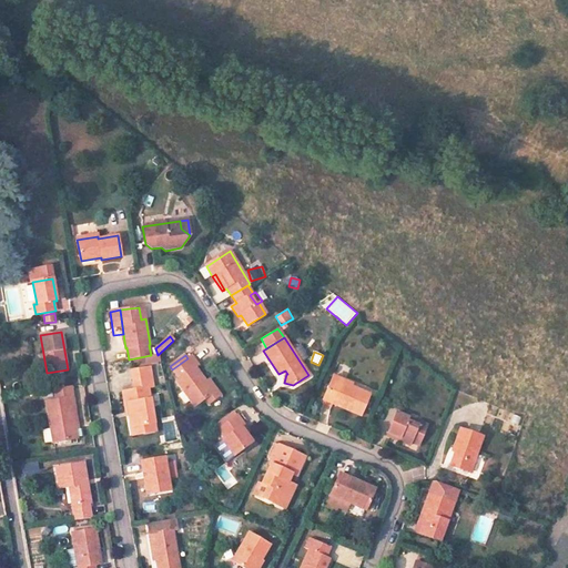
[(203,399),(213,393),(206,383),(195,368),(199,366),(191,356),(188,358),(172,369),(180,379),(176,382),(194,406),(203,399)]
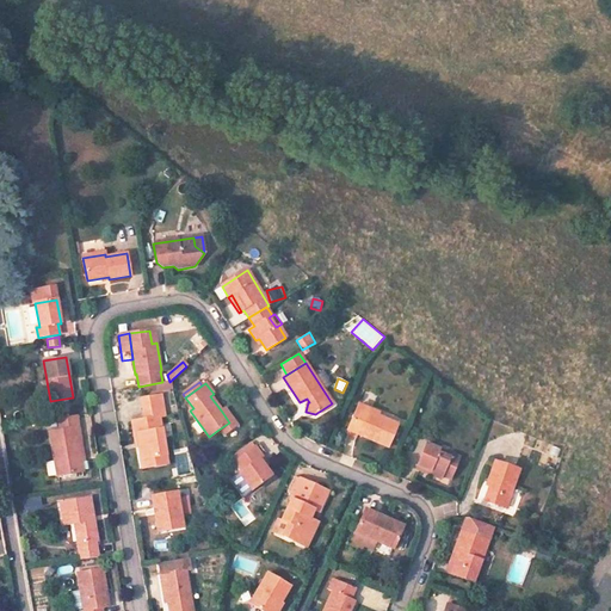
[(153,467),(168,464),(160,418),(165,417),(161,395),(141,399),(144,419),(131,421),(134,434),(136,434),(139,448),(141,460),(152,458),(153,467)]
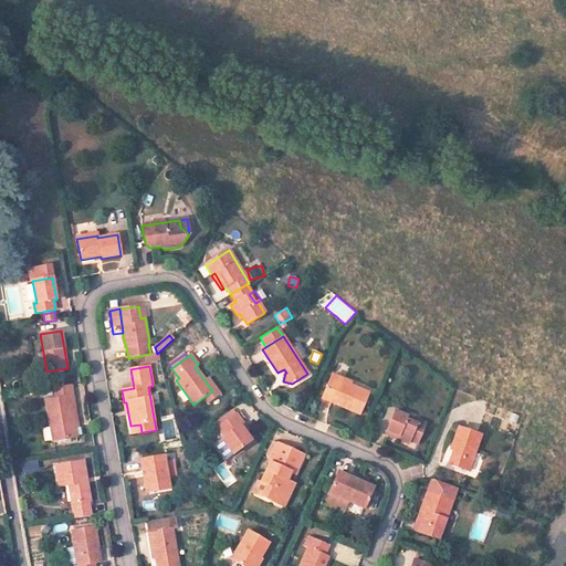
[(350,383),(332,375),(329,381),(341,387),(343,383),(349,386),(350,383)]
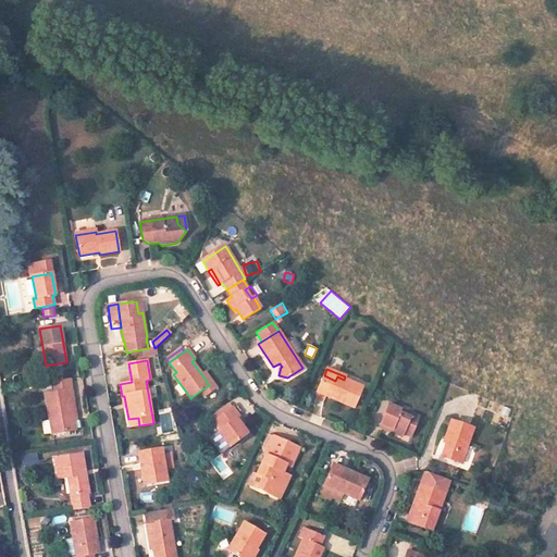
[(205,373),(202,375),(209,385),(199,392),(202,397),(215,387),(205,373)]
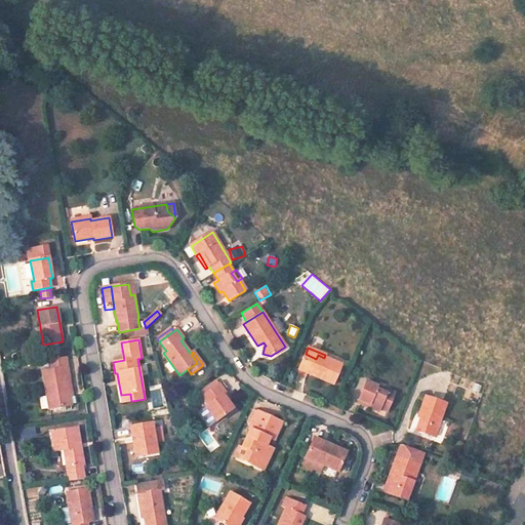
[(333,385),(341,365),(324,358),(318,355),(316,359),(306,354),(298,369),(333,385)]
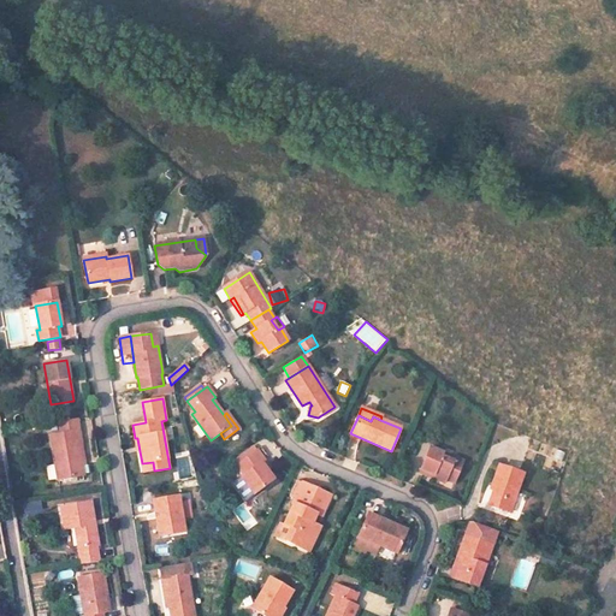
[(81,442),(77,420),(59,422),(61,434),(48,437),(55,481),(84,477),(82,465),(78,442),(81,442)]
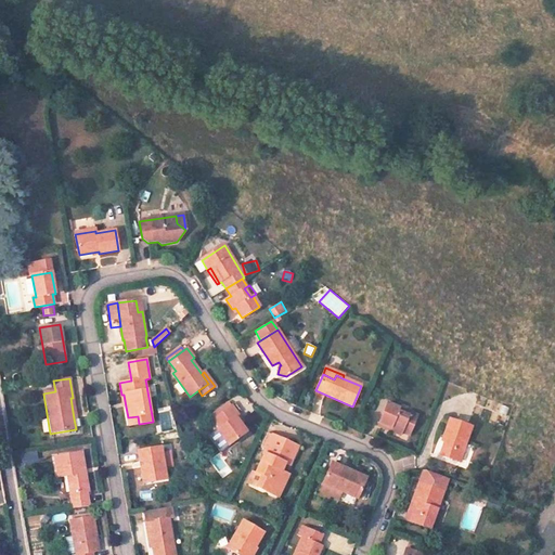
[(401,433),(409,436),(417,416),(387,403),(379,423),(390,427),(389,430),(400,436),(401,433)]
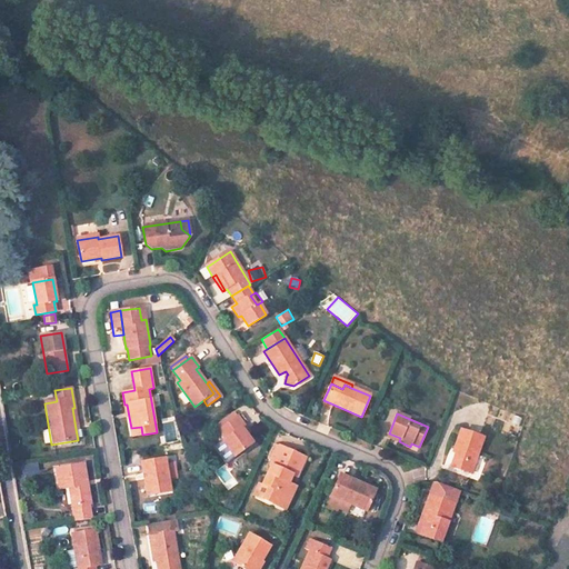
[(226,446),(235,457),(252,443),(247,436),(241,428),(245,426),(237,416),(219,430),(229,443),(226,446)]
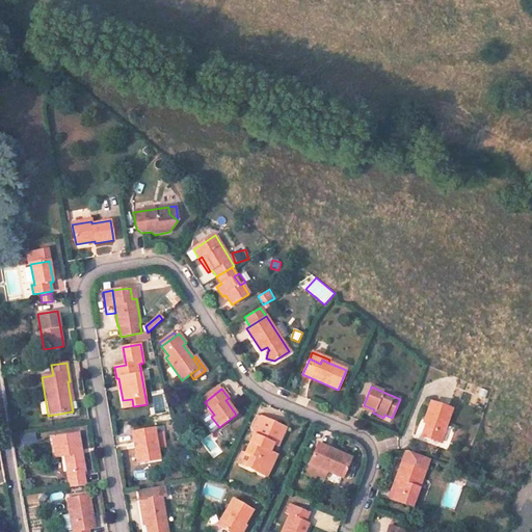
[(124,408),(133,406),(132,399),(123,400),(124,408)]
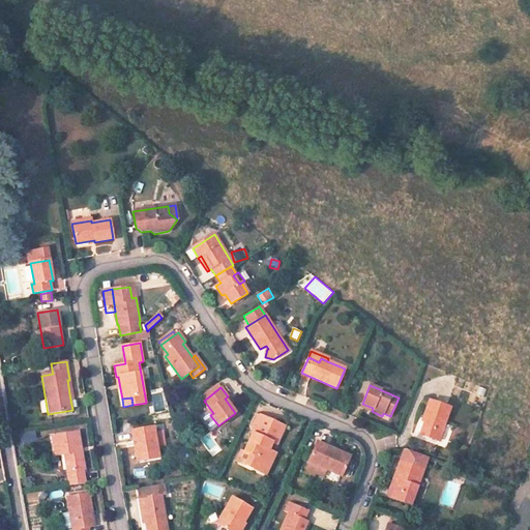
[(438,441),(450,408),(430,401),(423,416),(427,417),(420,435),(438,441)]
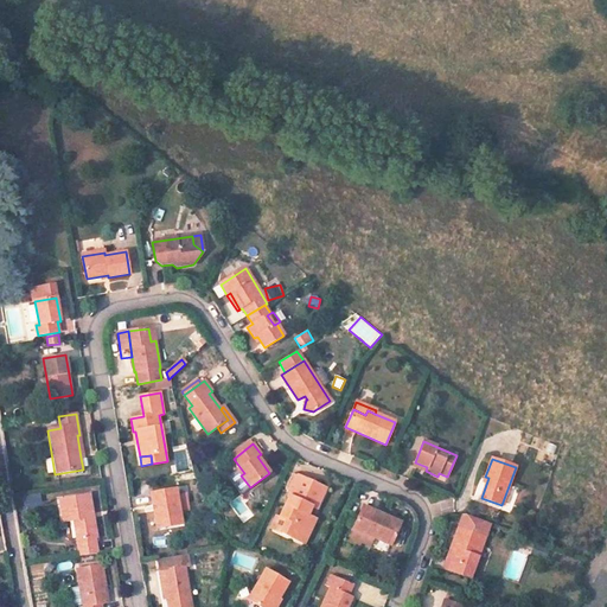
[(317,509),(326,489),(298,475),(288,497),(292,498),(282,518),(287,521),(281,534),(291,537),(293,531),(302,536),(306,529),(307,530),(313,517),(305,513),(308,505),(317,509)]
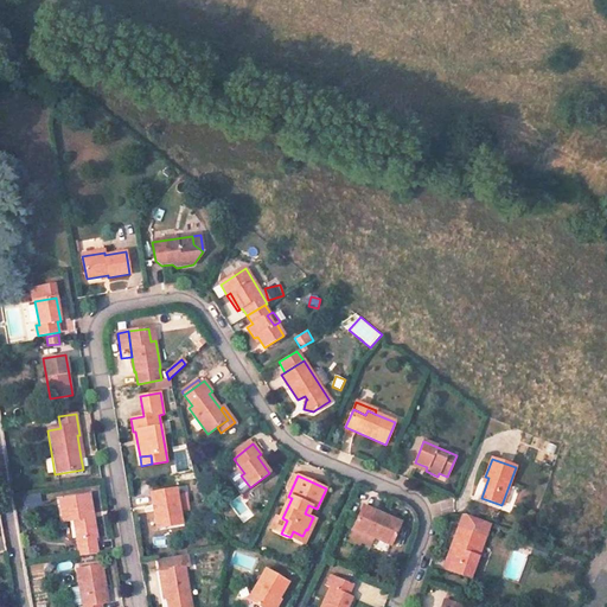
[(161,528),(183,524),(176,489),(149,493),(152,505),(144,508),(145,512),(153,511),(158,511),(161,528)]
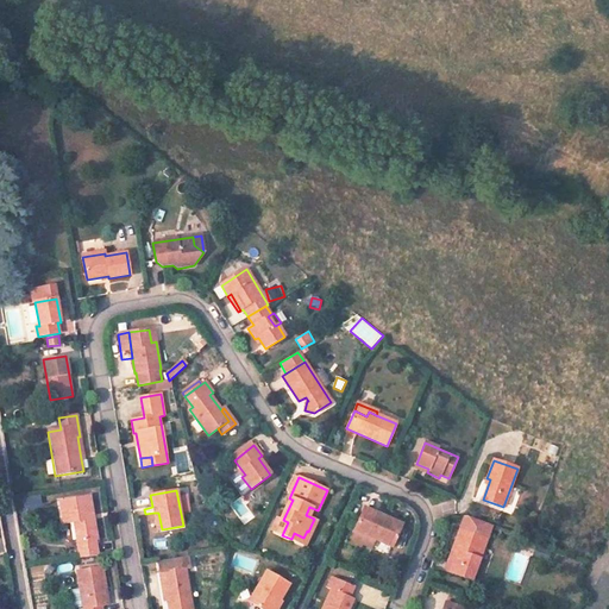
[(74,522),(81,558),(98,556),(95,540),(96,540),(89,496),(60,502),(64,523),(74,522)]
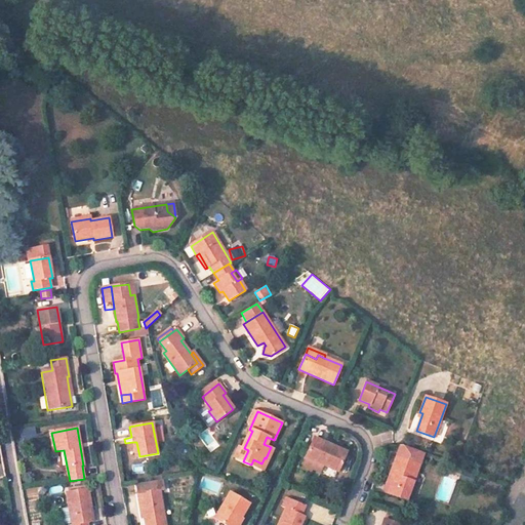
[(323,466),(338,472),(347,452),(313,438),(305,457),(323,466)]
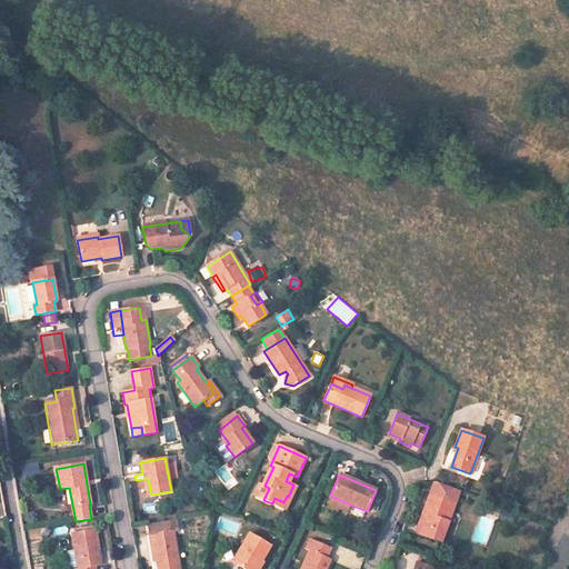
[(459,491),(436,482),(435,482),(430,496),(423,513),(427,515),(423,526),(420,535),(440,542),(455,503),(459,491)]
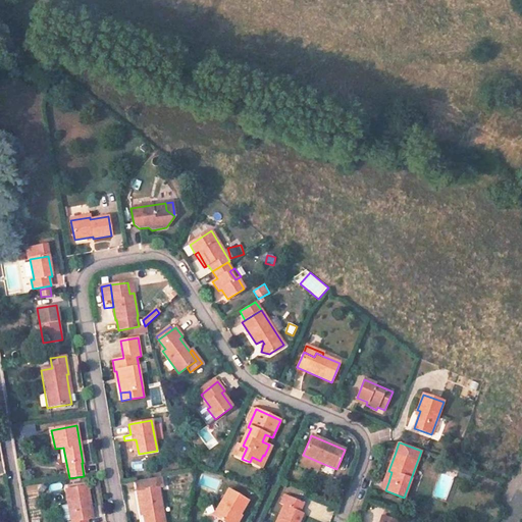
[(272,447),(269,445),(264,456),(263,455),(260,461),(252,457),(250,462),(262,468),(272,447)]
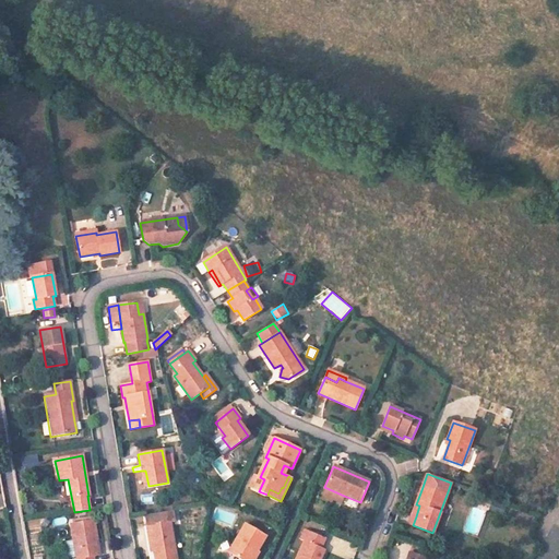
[(344,496),(324,487),(320,498),(331,503),(332,499),(341,503),(344,496)]
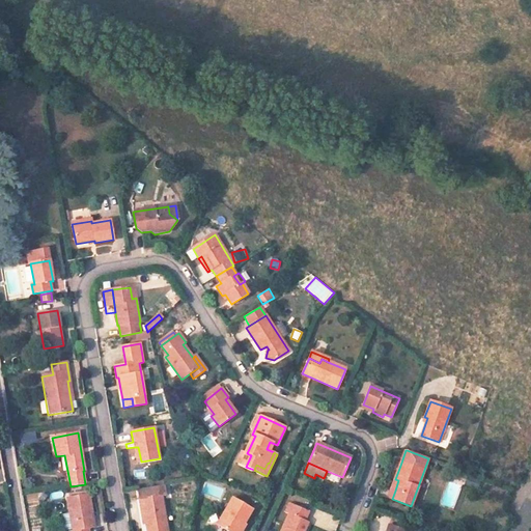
[(146,530),(167,530),(162,497),(166,496),(164,485),(138,490),(143,524),(146,524),(146,530)]
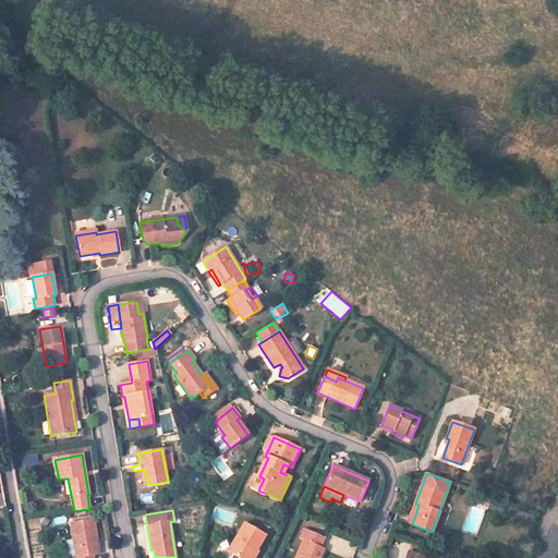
[(96,543),(97,543),(94,520),(71,523),(76,557),(93,557),(93,555),(97,555),(96,543)]
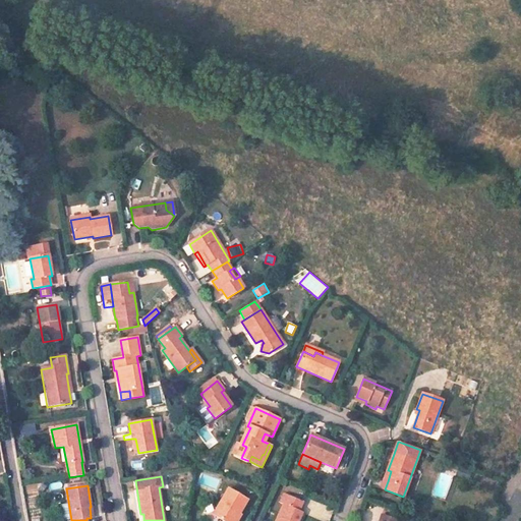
[(213,515),(223,520),(235,520),(247,500),(228,488),(213,515)]
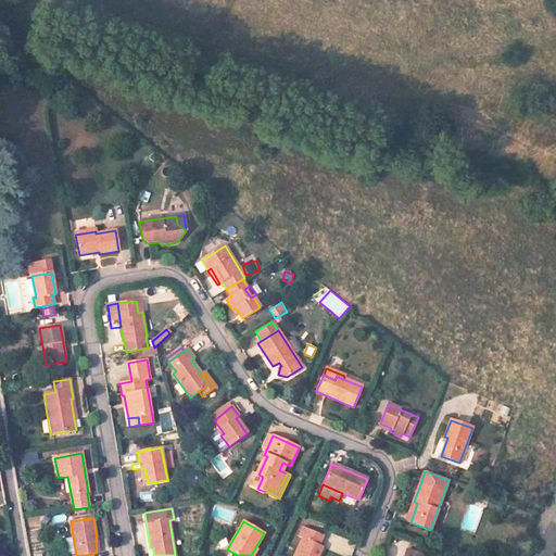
[(318,555),(323,546),(319,545),(323,536),(303,527),(299,536),(302,539),(294,555),(318,555)]
